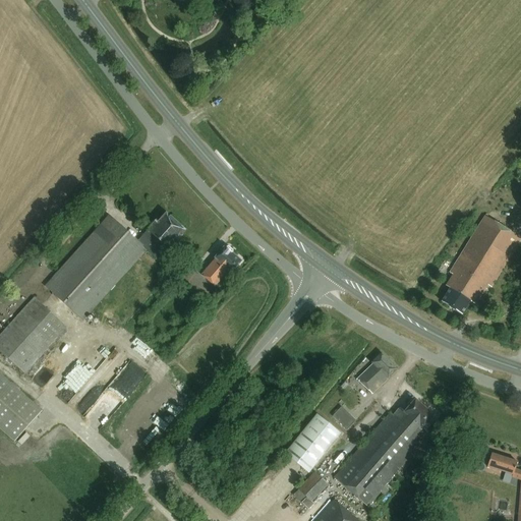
[(177,239),(186,230),(167,213),(158,223),(156,221),(137,240),(109,215),(45,285),(83,320),(148,249),(158,258),(169,247),(171,249),(179,241),(177,239)]
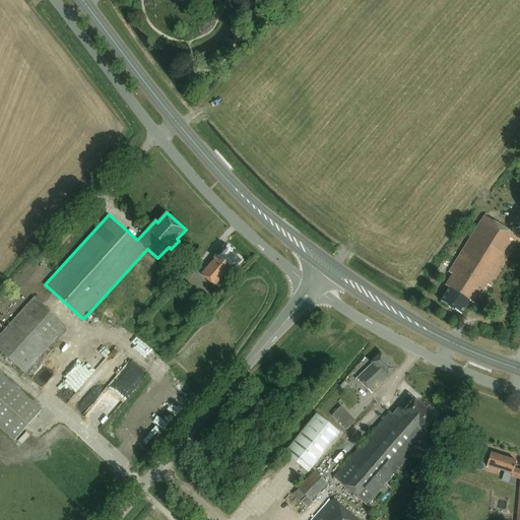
[(476,306),(519,238),(483,215),(448,272),(451,274),(444,285),(448,288),(440,302),(460,314),(468,301),(476,306)]
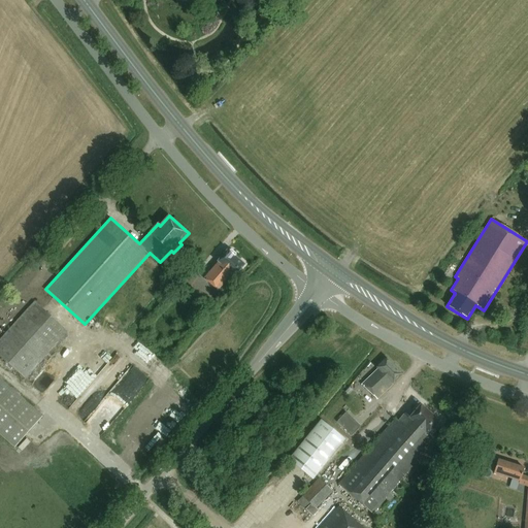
[(235,275),(244,265),(235,257),(236,253),(232,250),(228,251),(227,250),(217,261),(219,262),(204,277),(218,290),(232,273),(235,275)]
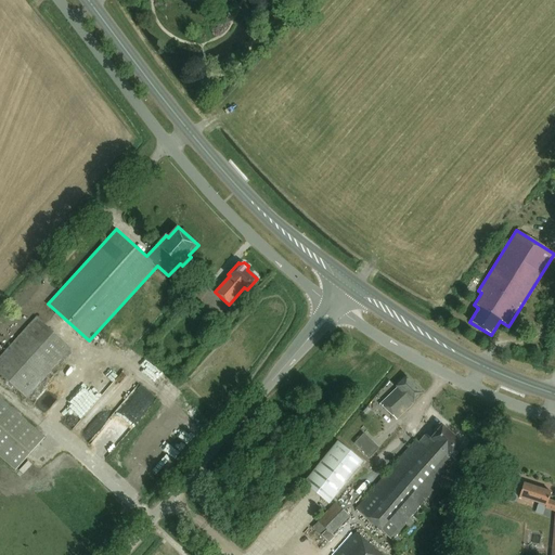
[(0,372),(27,397),(72,347),(38,315),(0,357),(0,372)]
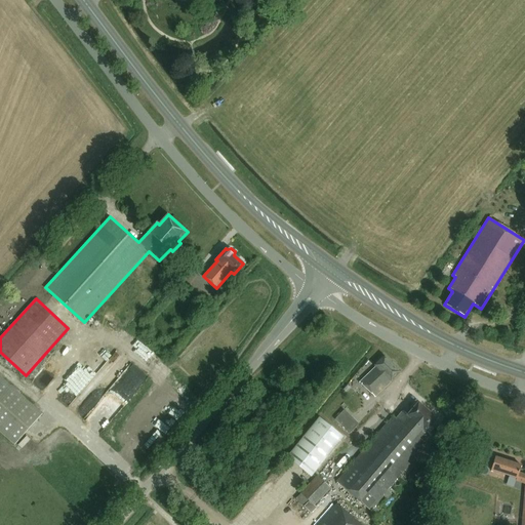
[(99,337),(81,359),(85,363),(80,368),(78,367),(59,390),(74,401),(115,351),(99,337)]
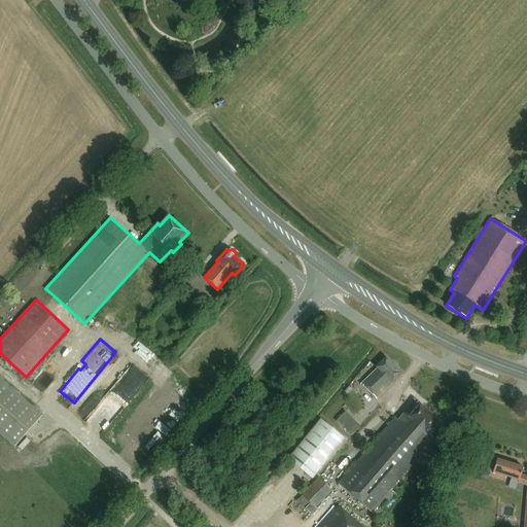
[(361,382),(362,384),(377,398),(402,374),(386,356),(376,366),(370,360),(361,370),(367,376),(361,382)]
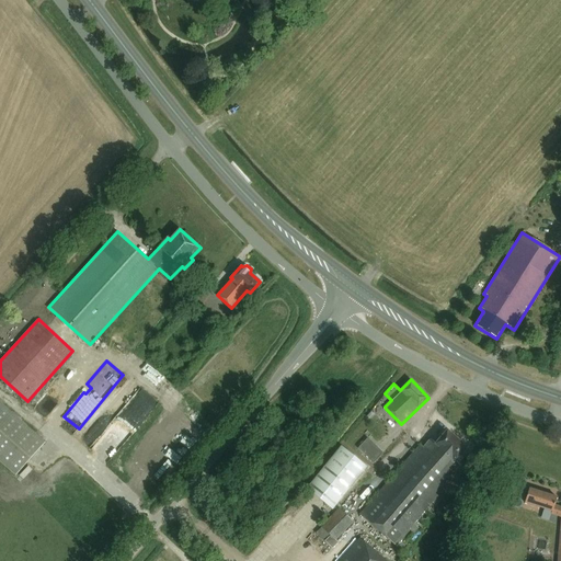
[(0,459),(16,473),(46,442),(0,399),(0,459)]
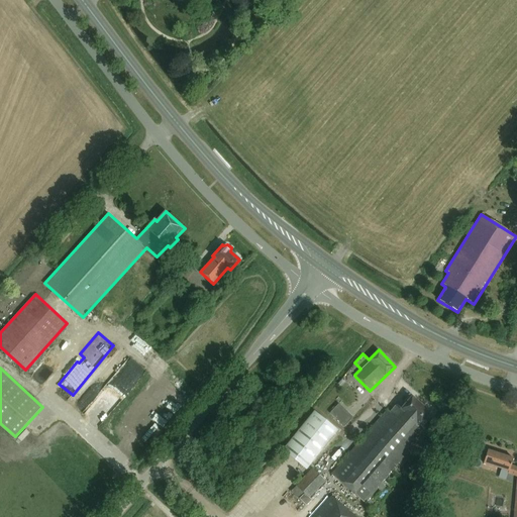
[(331,474),(365,503),(410,451),(408,449),(417,439),(415,437),(423,428),(420,425),(431,413),(412,397),(401,409),(397,405),(390,413),(387,410),(331,474)]
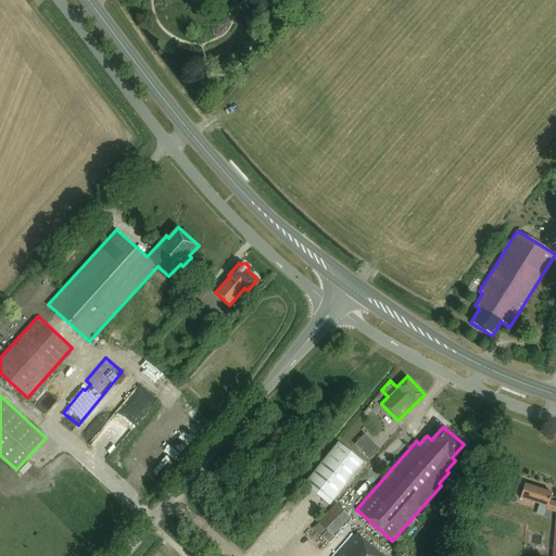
[(364,432),(354,443),(370,458),(381,447),(364,432)]
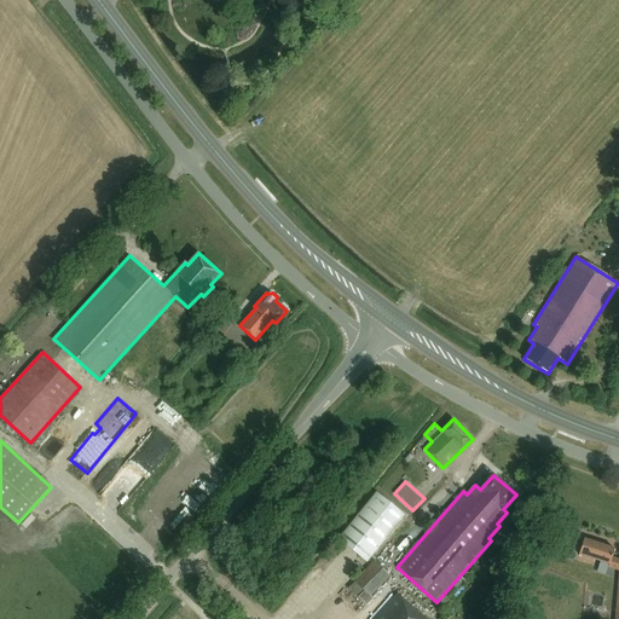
[(376,492),(339,539),(366,562),(405,515),(376,492)]
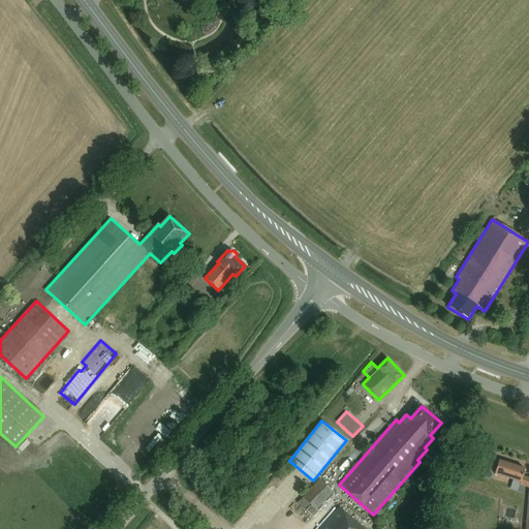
[(528,528),(528,478),(523,476),(525,468),(499,460),(495,474),(521,483),(520,485),(528,489),(525,528),(528,528)]
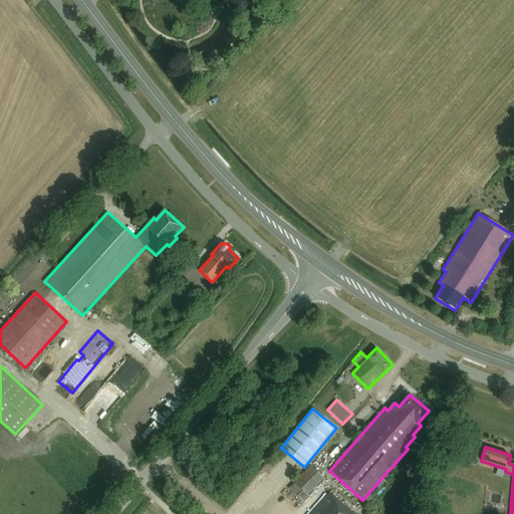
[(289,488),(298,496),(304,502),(309,497),(307,495),(324,478),(311,465),(294,483),(289,488)]
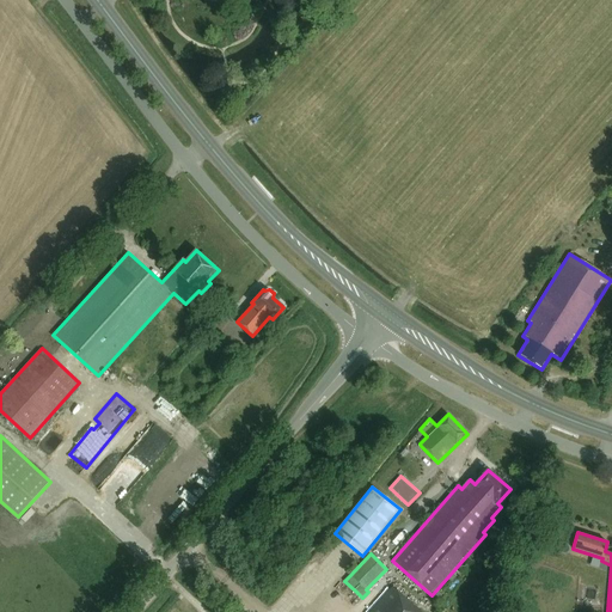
[(418,611),(392,588),(369,611),(418,611)]
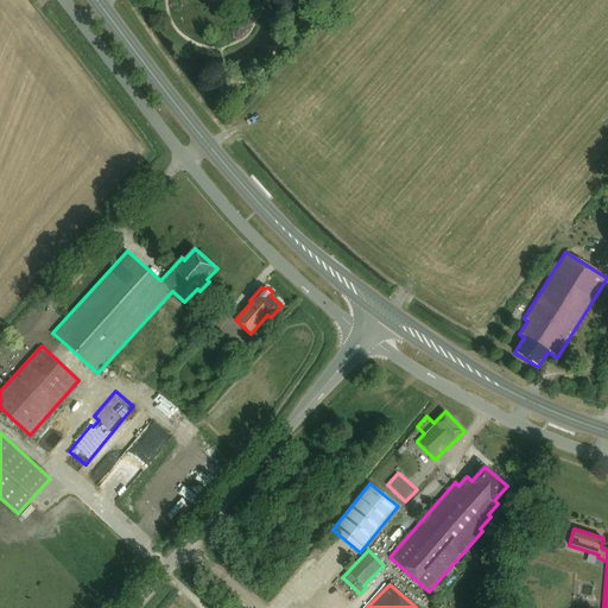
All buildings are outlined.
